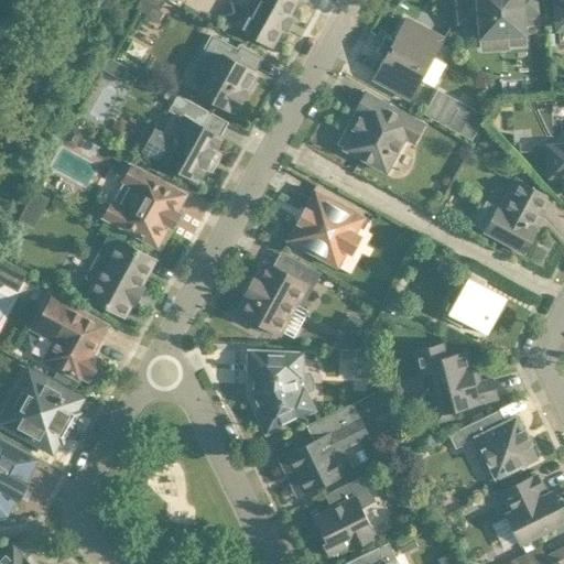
[(139,0),(136,8),(148,14),(151,7),(160,11),(164,0),(139,0)]
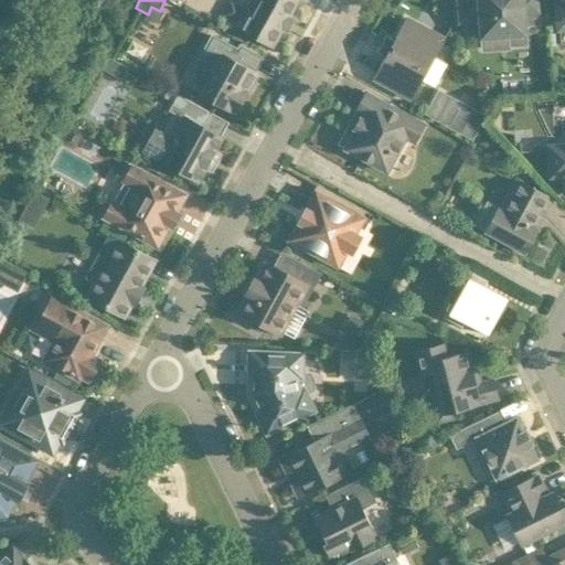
[(242,28),(253,34),(273,44),(296,0),(256,0),(252,10),(246,11),(243,19),(244,24),(242,28)]
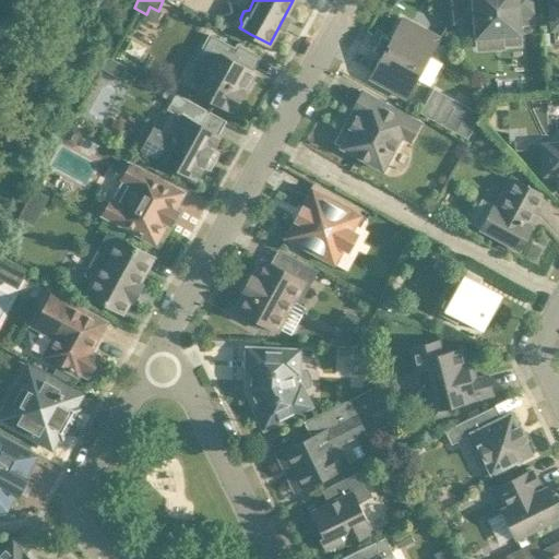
[(453,0),(455,14),(455,21),(462,21),(462,28),(476,27),(476,36),(504,34),(504,45),(521,44),(519,24),(533,23),(532,15),(538,14),(536,0),(453,0)]
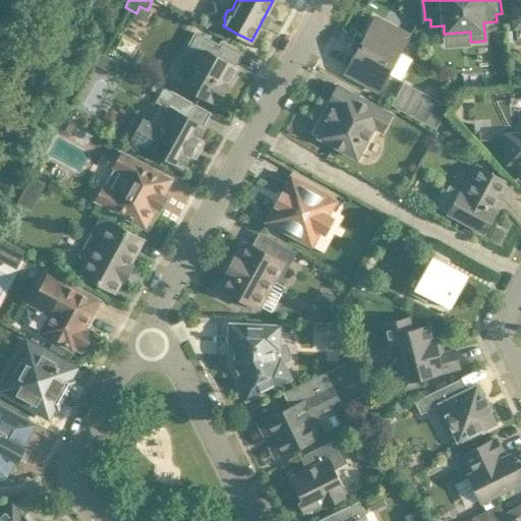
[(345,71),(362,81),(380,91),(410,36),(374,16),(363,37),(356,33),(355,32),(347,47),(348,47),(349,47),(356,51),(345,71)]
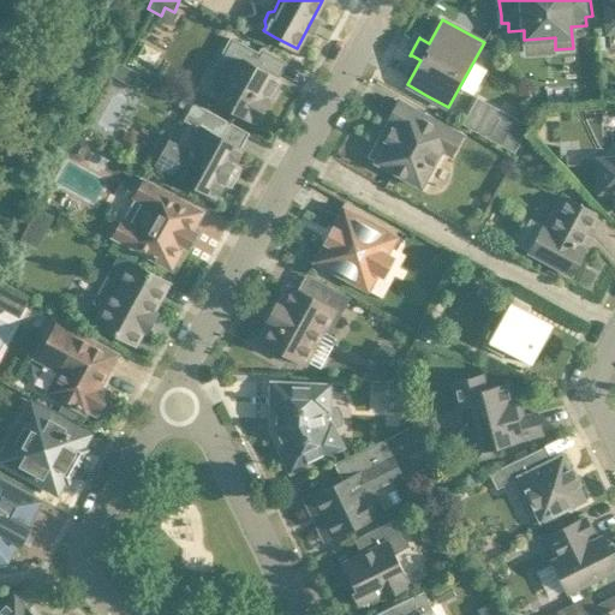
[(269,100),(273,101),(284,81),(276,77),(285,61),(262,49),(260,53),(232,39),(214,70),(231,78),(219,102),(256,123),(269,100)]
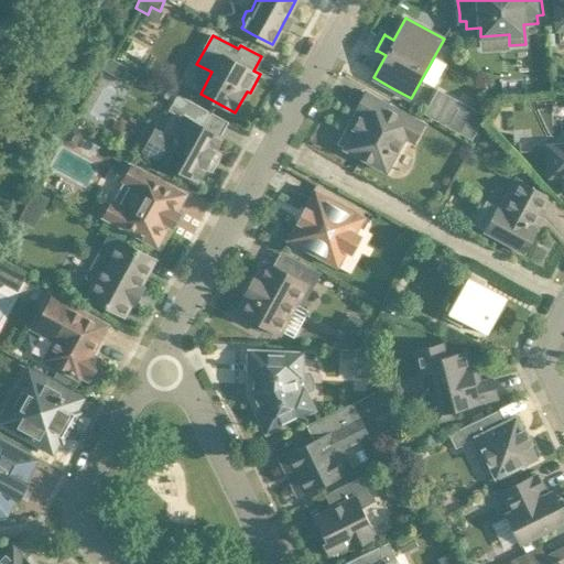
[(110,58),(105,68),(121,77),(126,67),(110,58)]
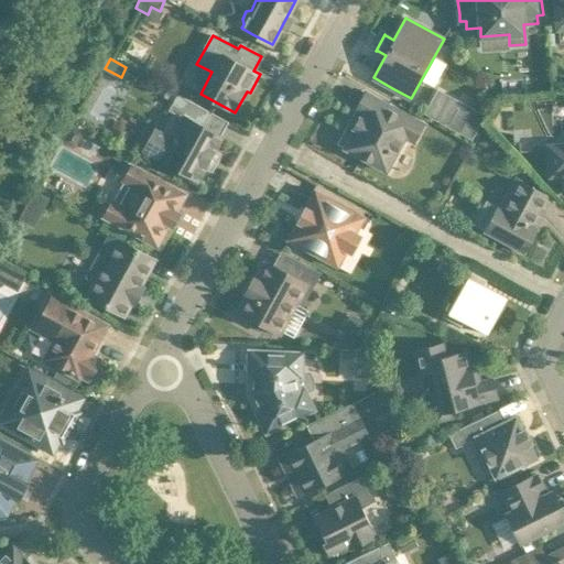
[(437,89),(424,114),(472,139),(485,116),(437,89)]
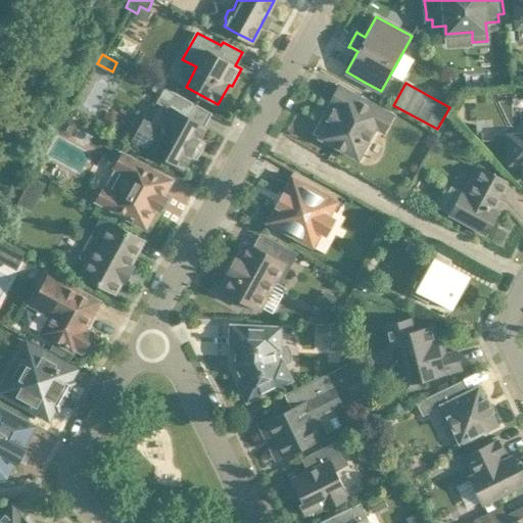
[(320,137),(353,156),(371,125),(380,129),(389,112),(339,85),(330,101),(337,105),(335,108),(333,107),(327,119),(329,120),(320,137)]
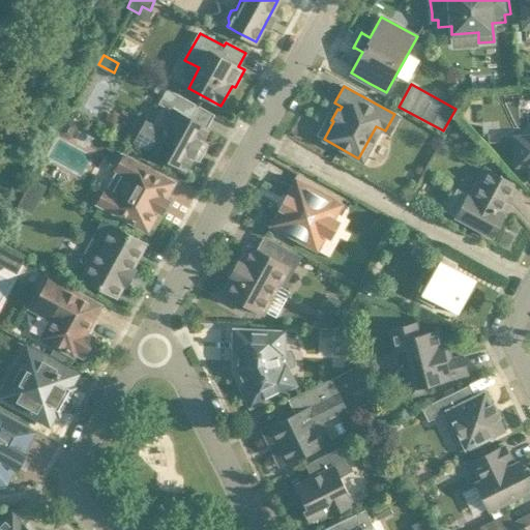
[(135,141),(168,159),(186,169),(193,157),(200,160),(209,144),(202,141),(208,128),(190,119),(199,105),(167,88),(158,102),(171,110),(160,128),(146,120),(135,141)]
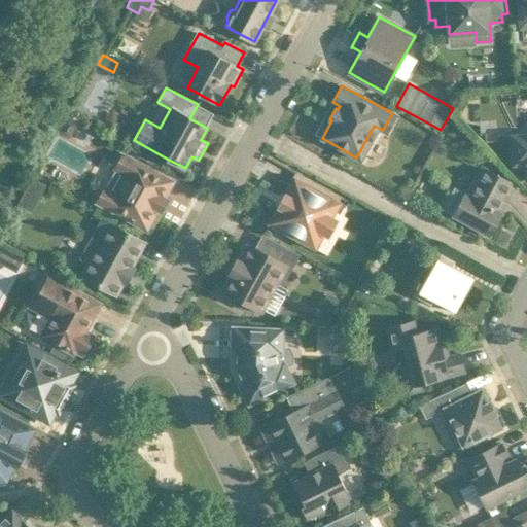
[(66,115),(57,132),(68,138),(77,123),(66,115)]
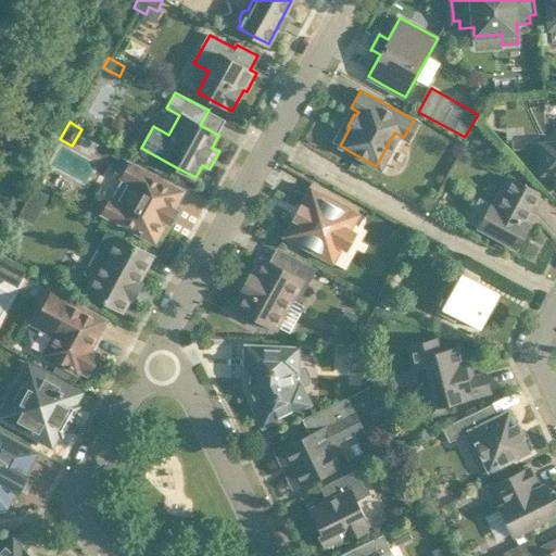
[(477,128),(469,140),(478,144),(487,142),(490,136),(477,128)]
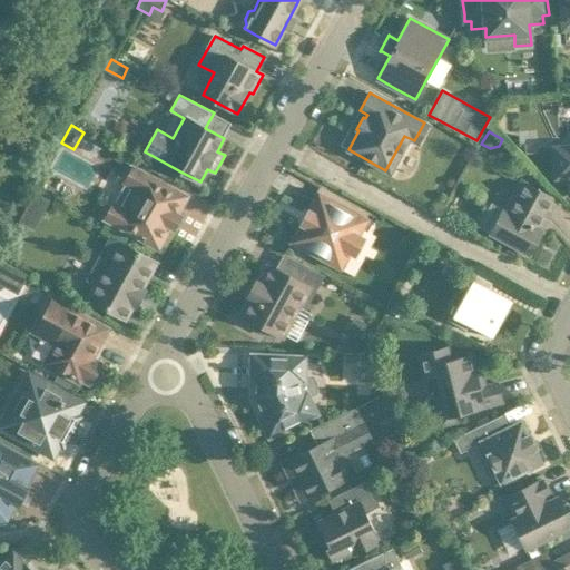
[(569,190),(569,145),(553,147),(556,177),(569,176),(569,190)]
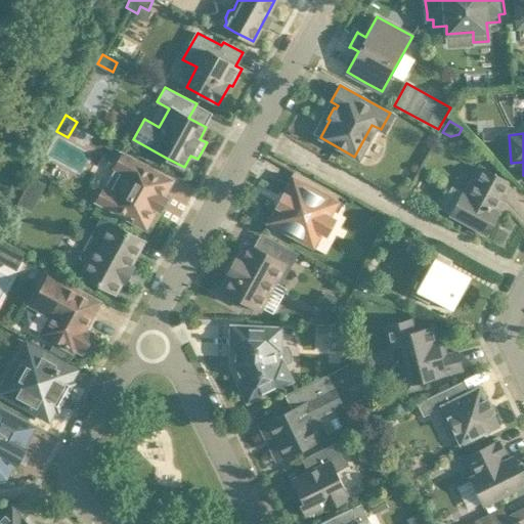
[(104,186),(96,201),(128,218),(146,228),(157,209),(160,210),(167,198),(164,195),(172,179),(155,170),(123,153),(115,167),(116,168),(105,187),(104,186)]
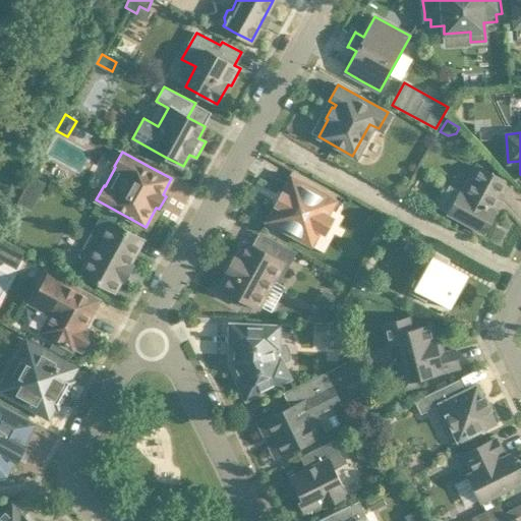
[(460,190),(448,213),(483,232),(496,210),(491,208),(499,195),(502,196),(510,182),(491,173),(480,167),(473,180),(469,178),(462,191),(460,190)]
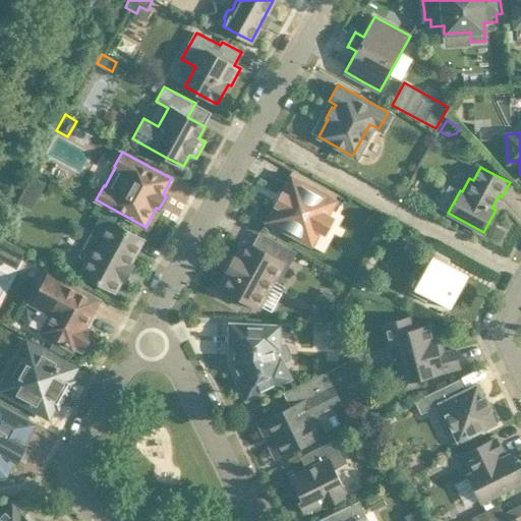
[(266,221),(283,230),(310,245),(319,229),(326,233),(334,219),(327,215),(330,209),(336,212),(341,201),(335,198),(338,194),(293,170),(266,221)]
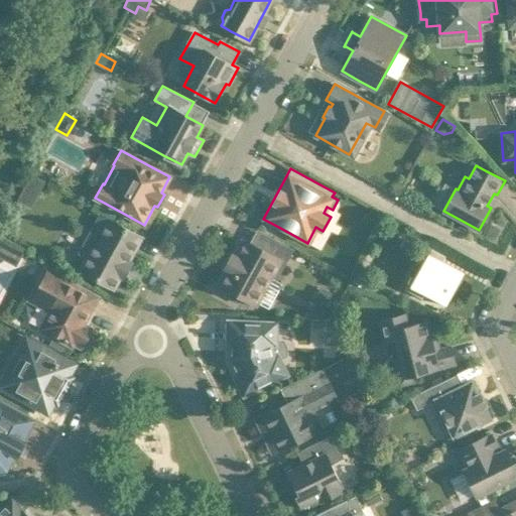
[(30,174),(25,184),(38,192),(44,182),(30,174)]
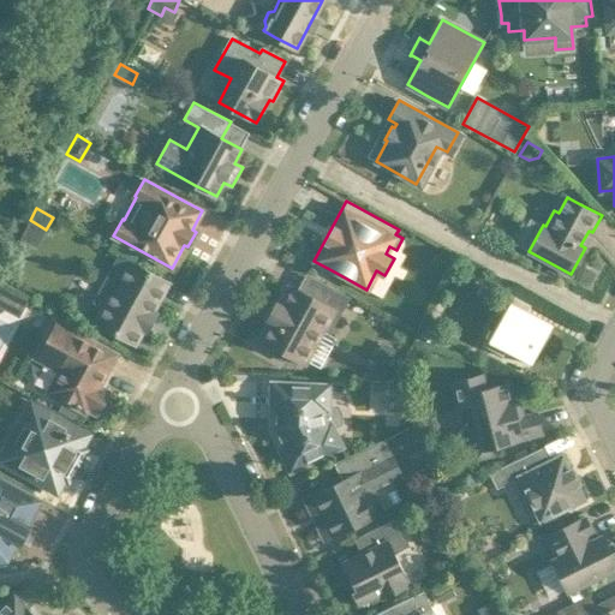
[(143,329),(145,330),(147,332),(147,330),(156,312),(154,310),(162,296),(157,293),(165,281),(168,284),(169,282),(130,261),(113,290),(105,285),(95,302),(105,306),(95,322),(136,344),(143,329)]
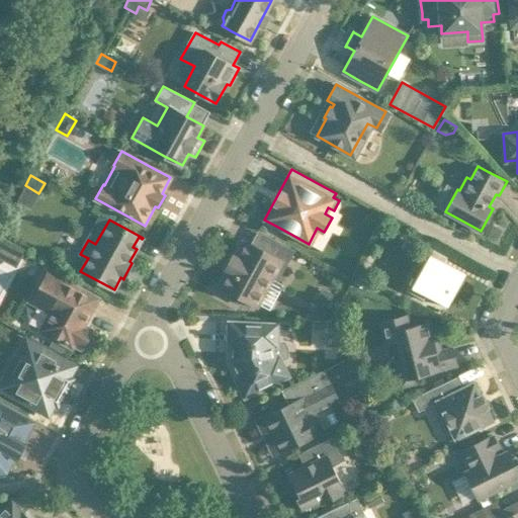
[(258,247),(248,242),(240,257),(234,254),(225,269),(231,272),(223,287),(230,291),(228,295),(243,305),(246,299),(253,304),(255,299),(268,275),(277,280),(294,250),(265,234),(258,247)]
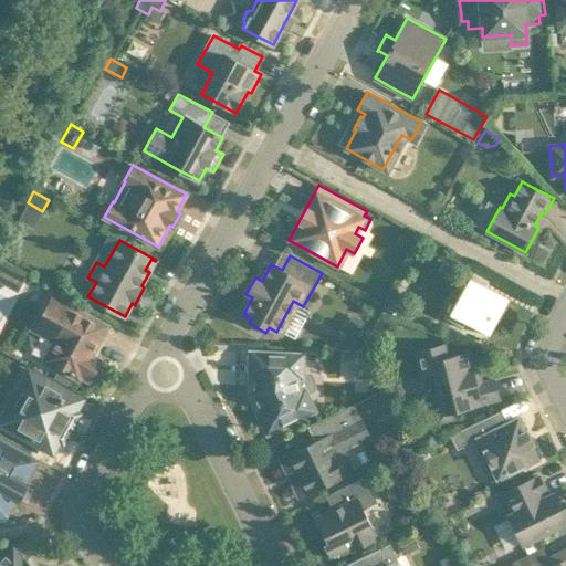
[(0,272),(0,280),(17,291),(25,276),(6,264),(0,272)]
